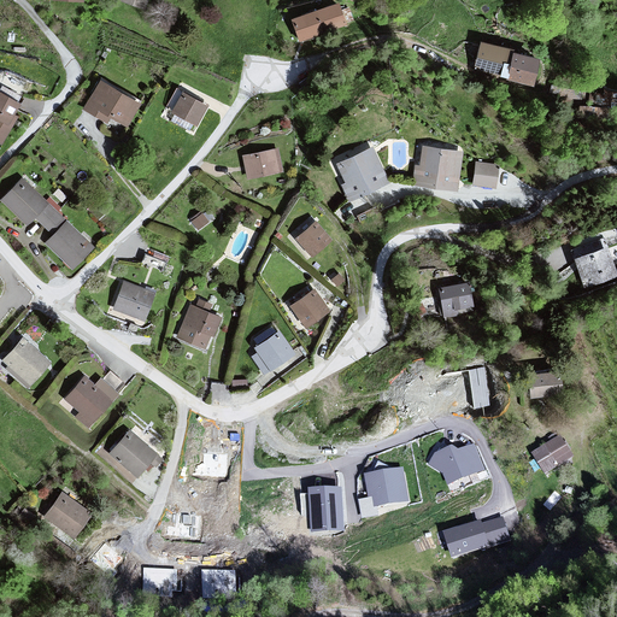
[(148,0),(116,0),(116,3),(146,12),(148,0)]
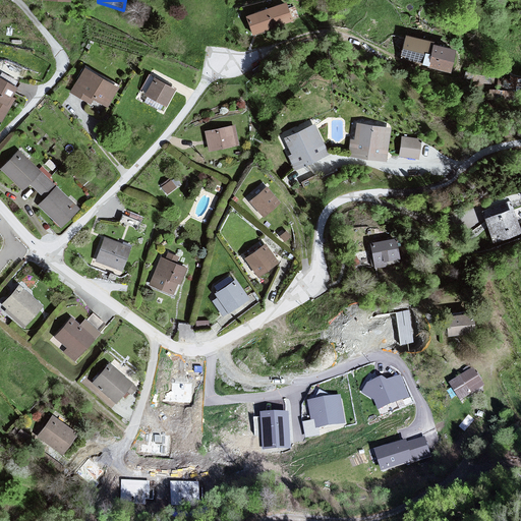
[(286,4),(249,17),(254,34),(292,20),(286,4)]
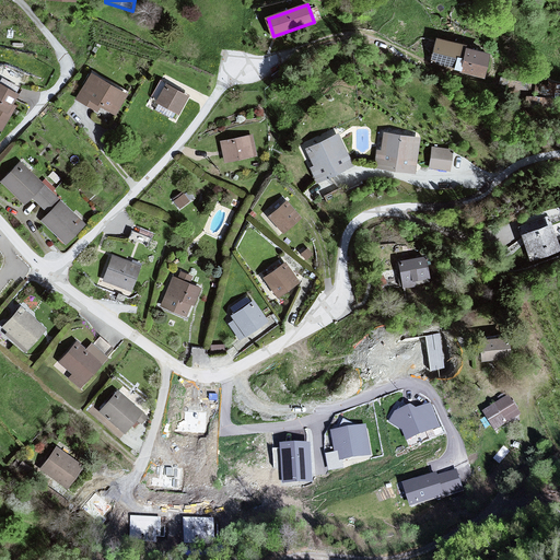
[(439,39),(433,59),(462,67),(465,68),(464,71),(483,76),(489,56),(466,50),(467,46),(439,39)]
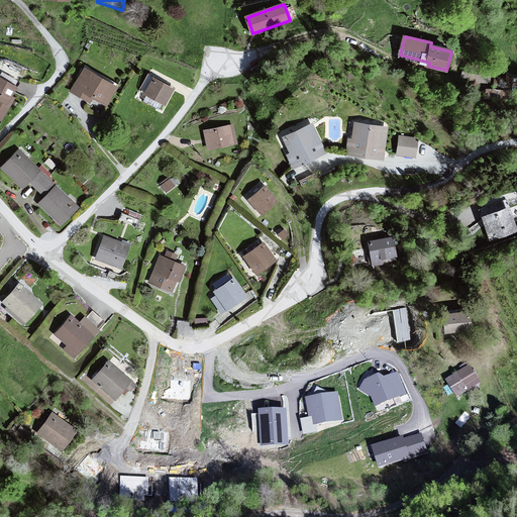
[(112,88),(80,70),(69,90),(101,108),(112,88)]
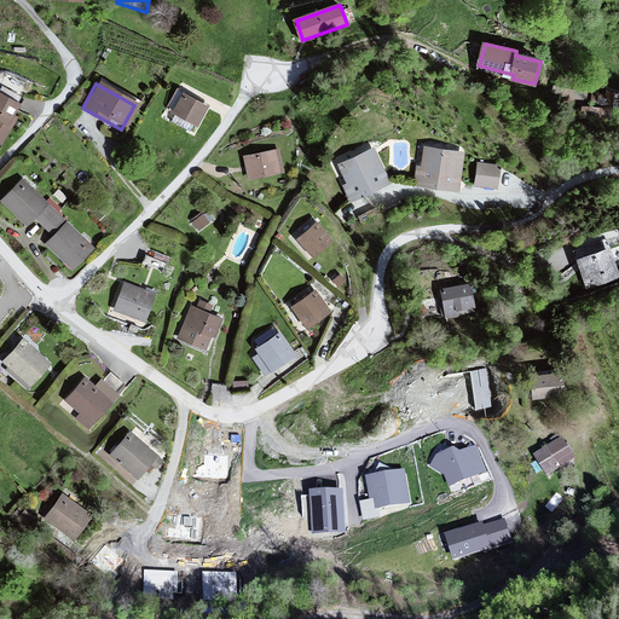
[(16,102),(0,94),(0,148),(1,149),(16,119),(10,115),(16,102)]
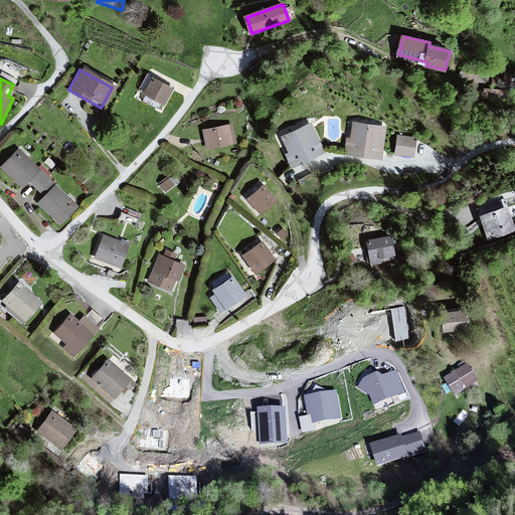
[(170,90),(148,79),(140,97),(162,107),(170,90)]
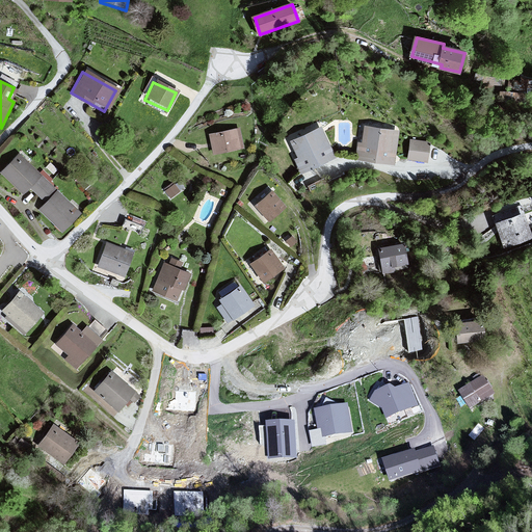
[(318,125),(287,139),(296,159),(291,160),(300,174),(335,160),(318,125)]
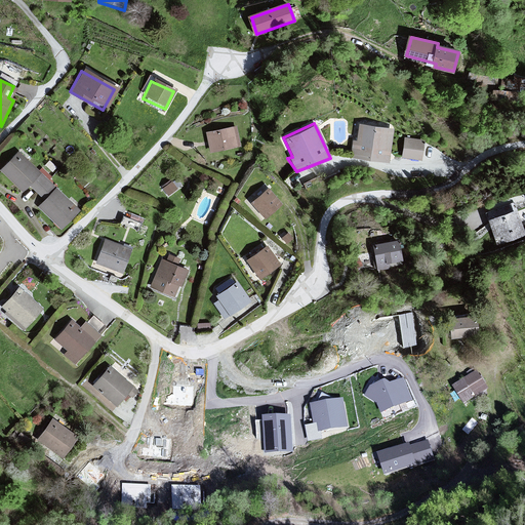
[(391,128),(355,124),(354,143),(350,142),(350,159),(391,164),(391,128)]
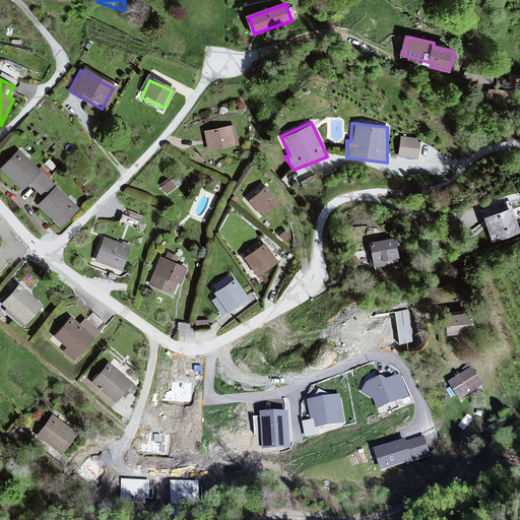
[(233,125),(204,131),(208,152),(238,147),(233,125)]
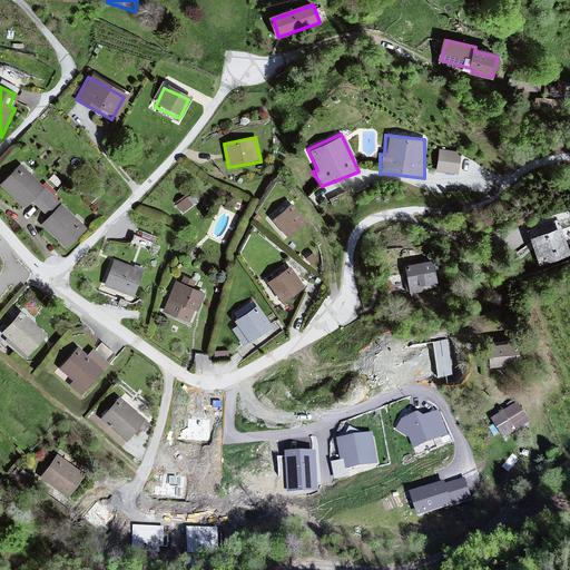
[(436,168),(459,172),(462,148),(439,146),(436,168)]
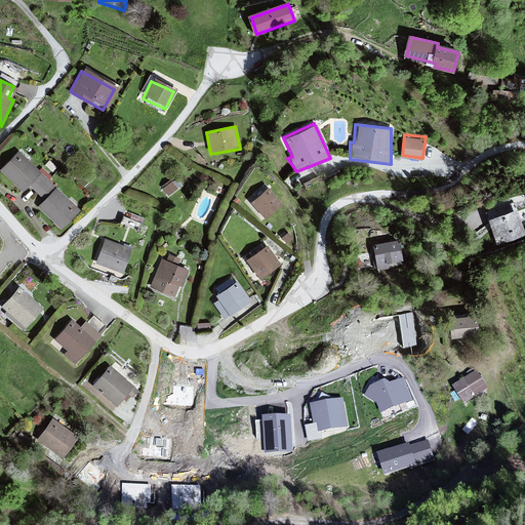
[(48,184),(17,151),(0,167),(0,169),(22,192),(29,185),(37,195),(48,184)]
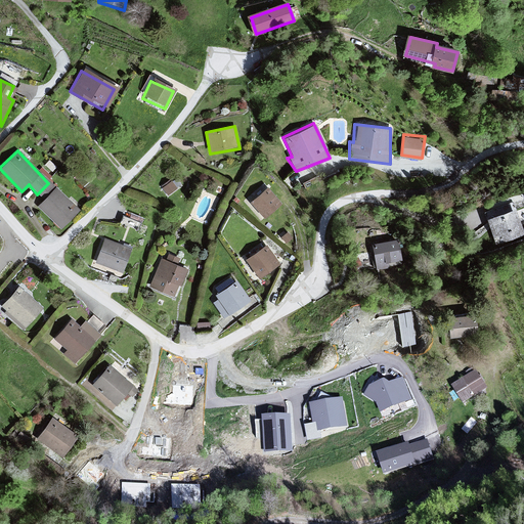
[(162,186),(169,193),(180,184),(174,176),(162,186)]
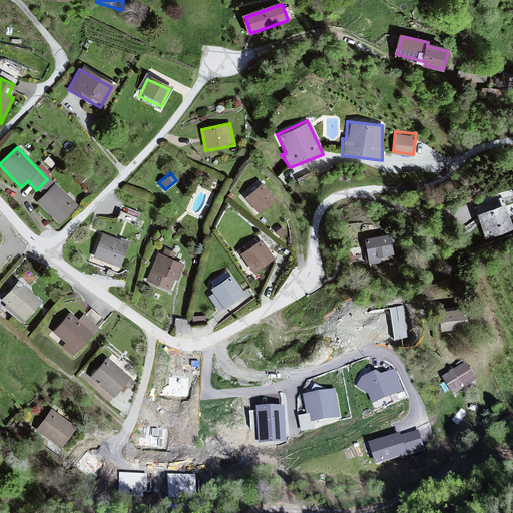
[(276,198),(260,183),(241,199),(258,214),(276,198)]
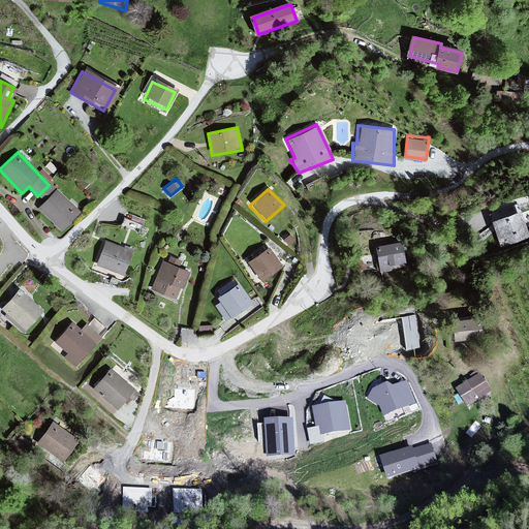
[(55,191),(37,210),(60,230),(78,212),(55,191)]
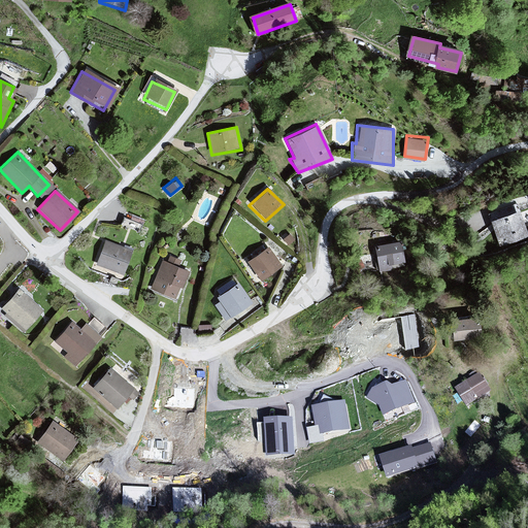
[(489,208),(492,216),(521,204),(519,196),(489,208)]
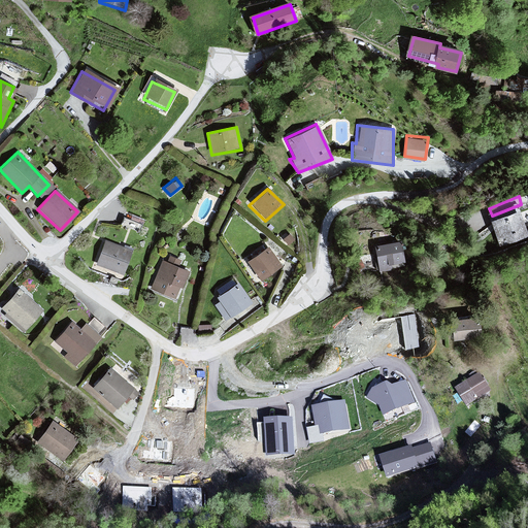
[(527,232),(515,207),(486,220),(500,249),(527,237),(527,232)]
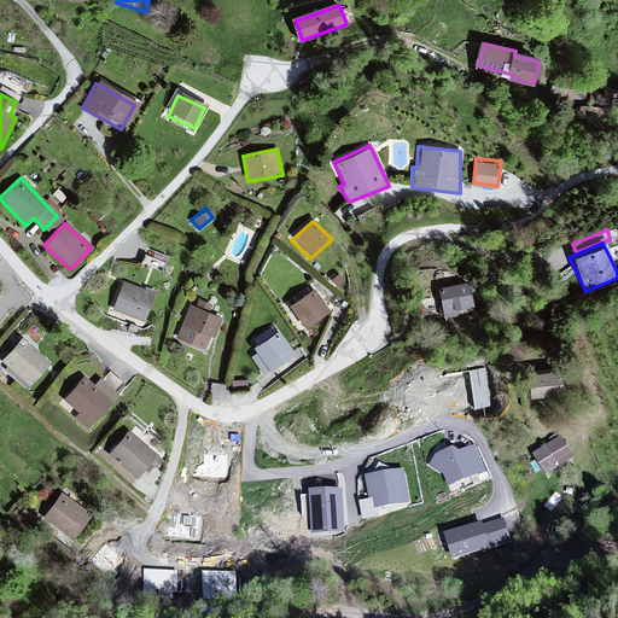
[(462,280),(432,289),(442,322),(473,315),(462,280)]
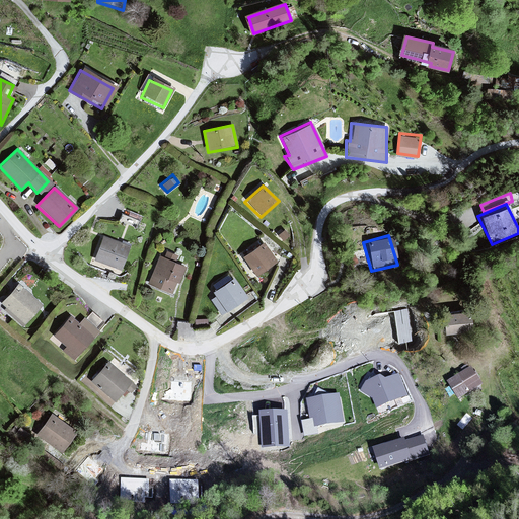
[(131,246),(101,236),(93,263),(121,273),(131,246)]
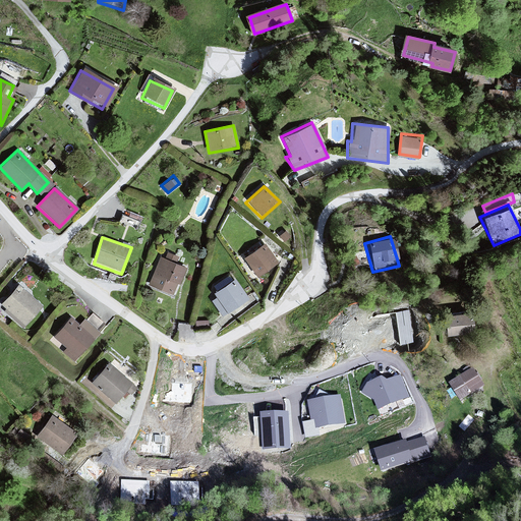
[(277,266),(263,243),(242,257),(257,279),(277,266)]
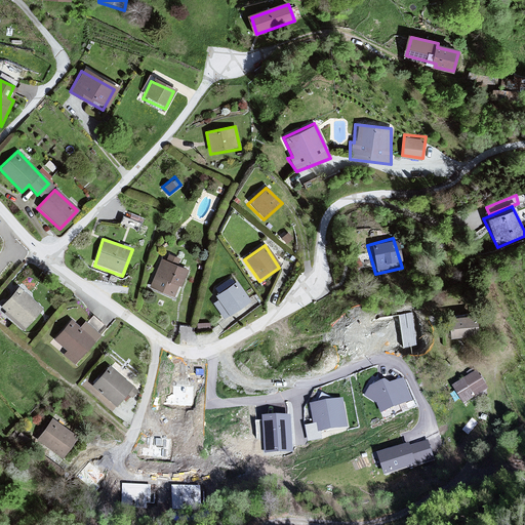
[(190,271),(161,258),(149,288),(180,301),(190,271)]
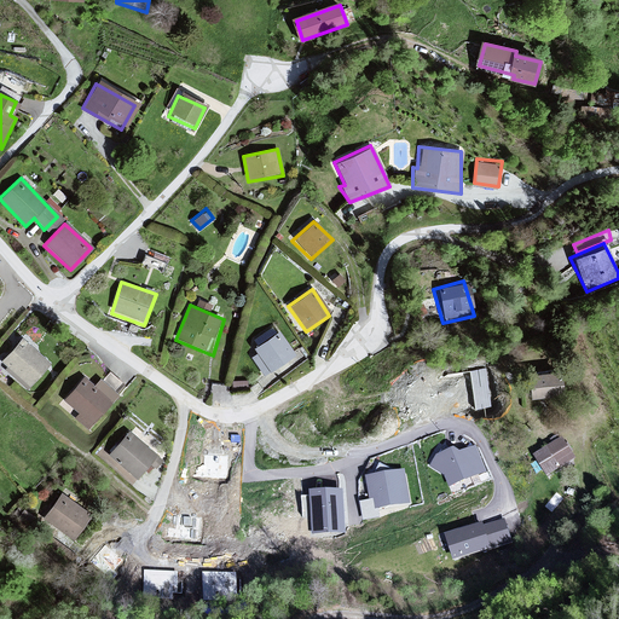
[(275,331),(250,348),(255,356),(250,359),(262,376),(291,356),(275,331)]
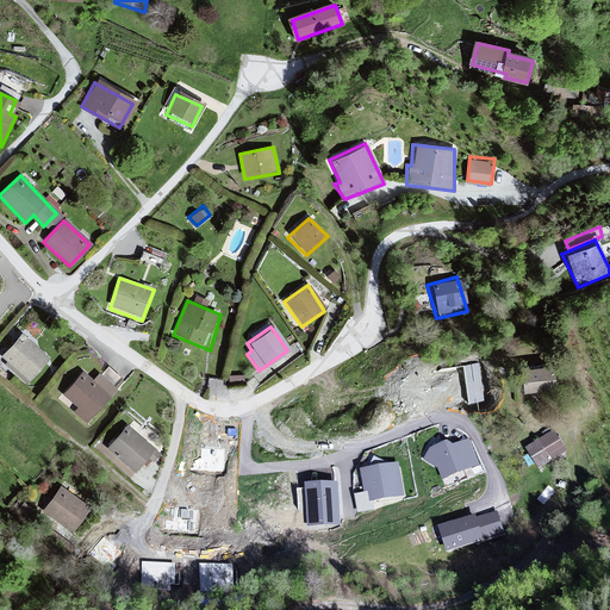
[(50,360),(19,335),(0,358),(0,359),(31,390),(50,360)]
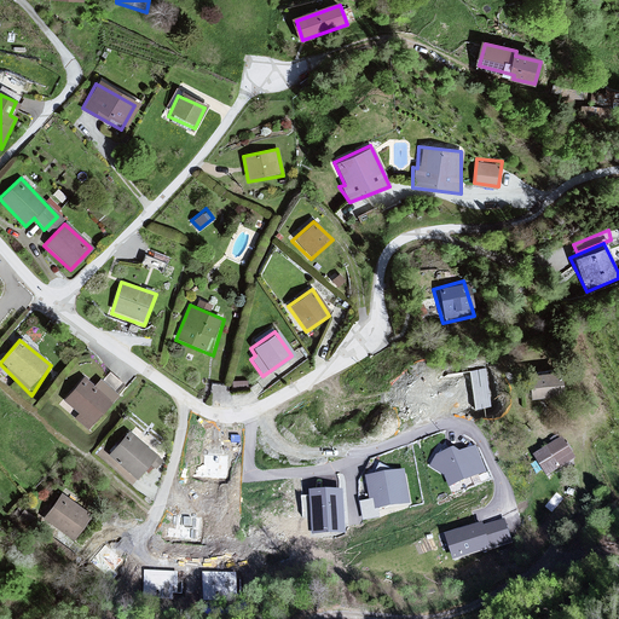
[(551,371),(518,376),(521,399),(557,394),(551,371)]
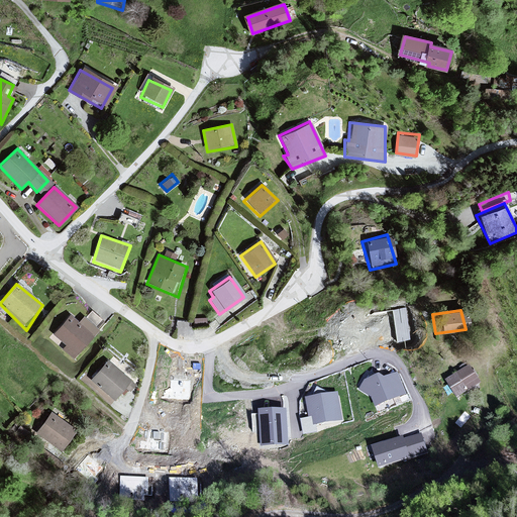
[(92,338),(66,317),(48,339),(75,360),(92,338)]
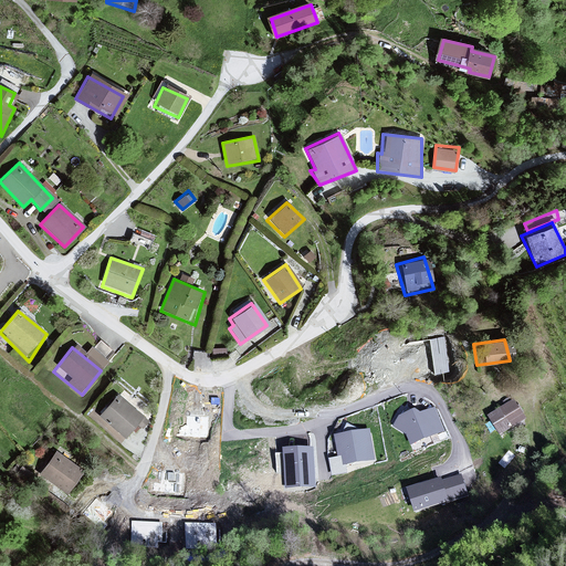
[(145,422),(114,395),(97,417),(130,443),(145,422)]
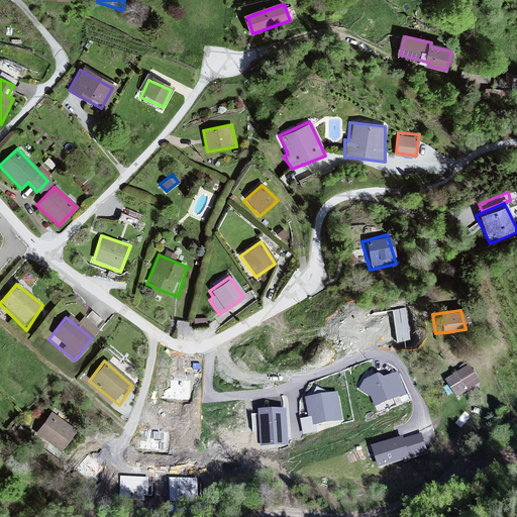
[(362,379),(376,413),(412,399),(398,364),(362,379)]
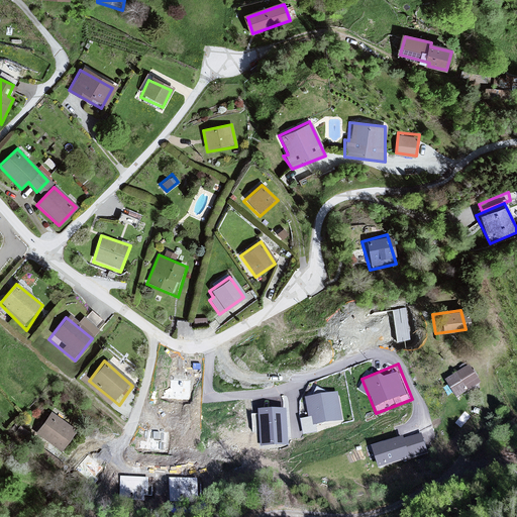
[(464,366),(442,382),(458,405),(481,388),(464,366)]
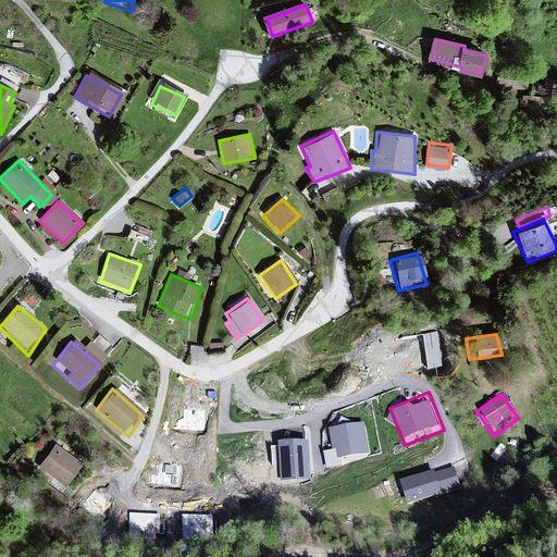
[(367,423),(336,424),(337,445),(368,443),(367,423)]
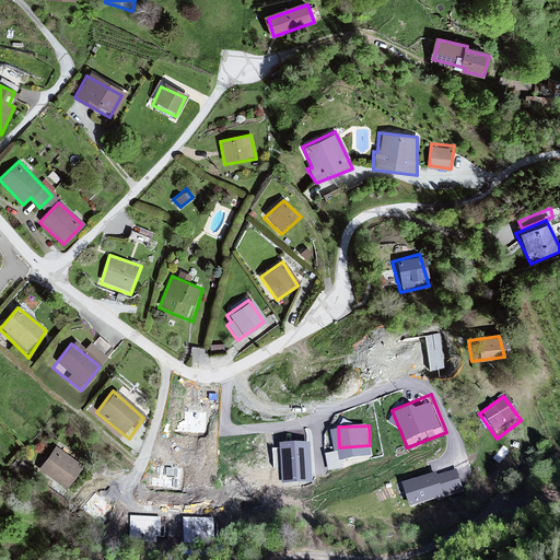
[(311,436),(287,445),(299,481),(326,470),(311,436)]
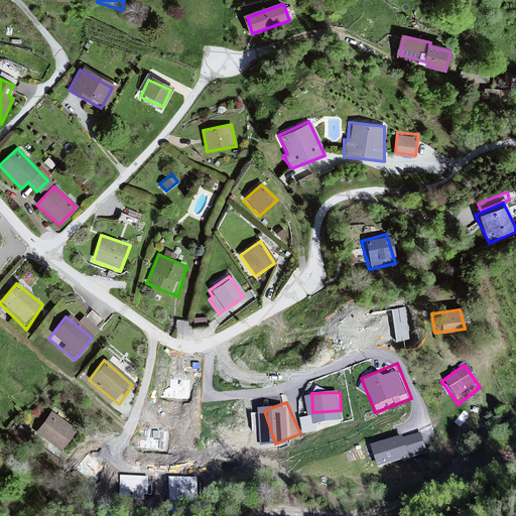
[(76,429),(48,411),(33,436),(59,452),(76,429)]
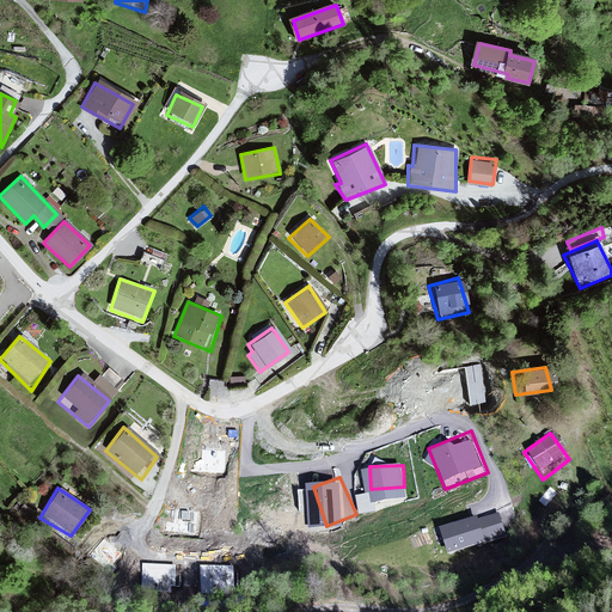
[(441,525),(448,552),(508,536),(501,508),(441,525)]
